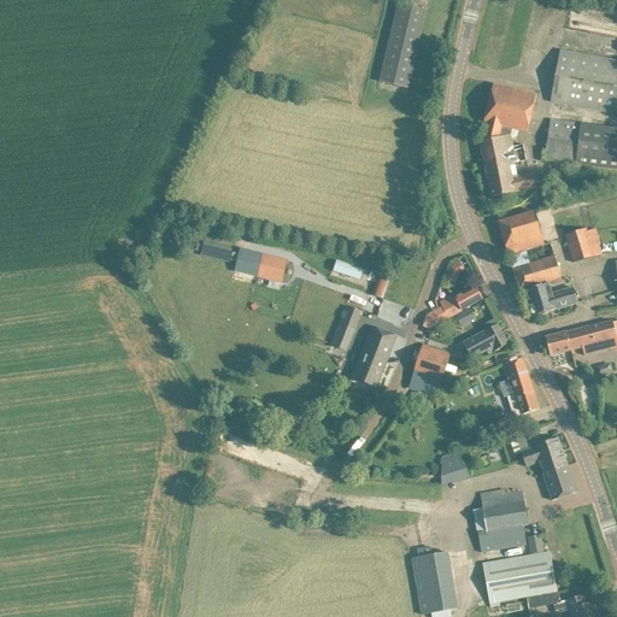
[(398,5),(378,83),(409,89),(427,11),(398,5)]
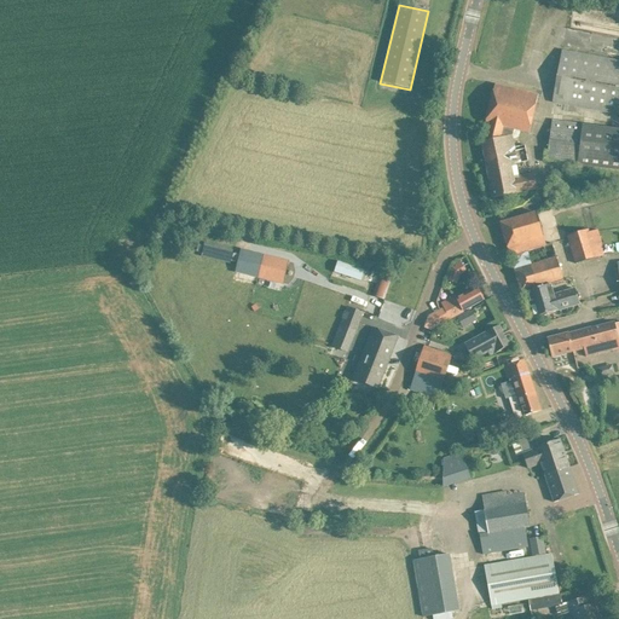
[(553,102),(618,114),(618,62),(562,51),(553,102)]
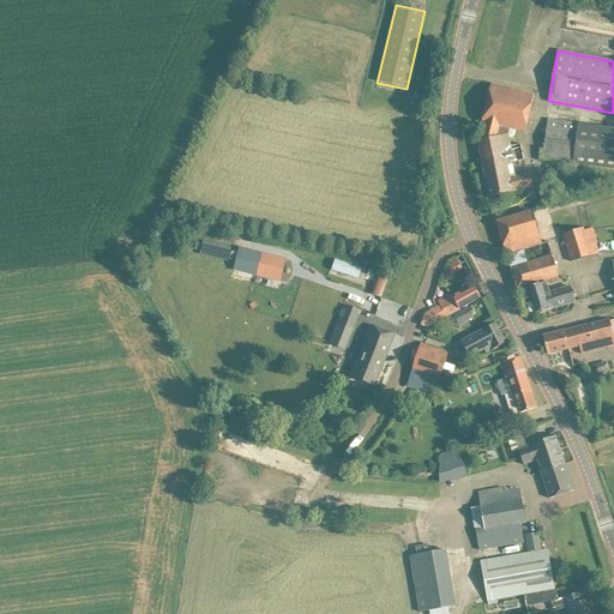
[(482,121),(477,140),(506,136),(509,128),(524,132),(533,95),(491,84),(482,121)]
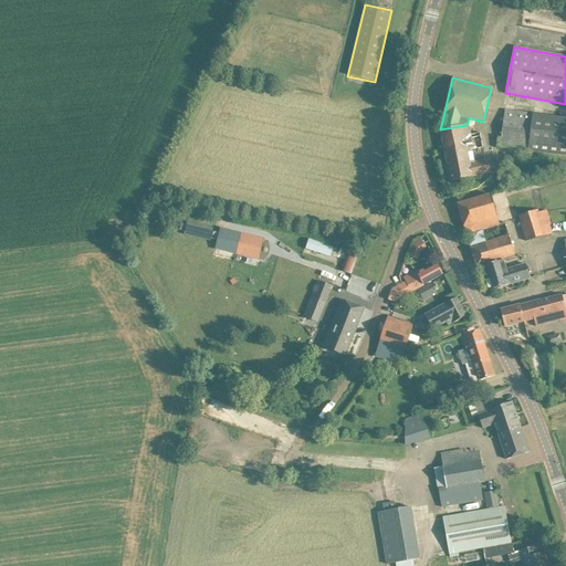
[(496,147),(521,150),(526,113),(505,109),(501,137),(498,137),(496,147)]
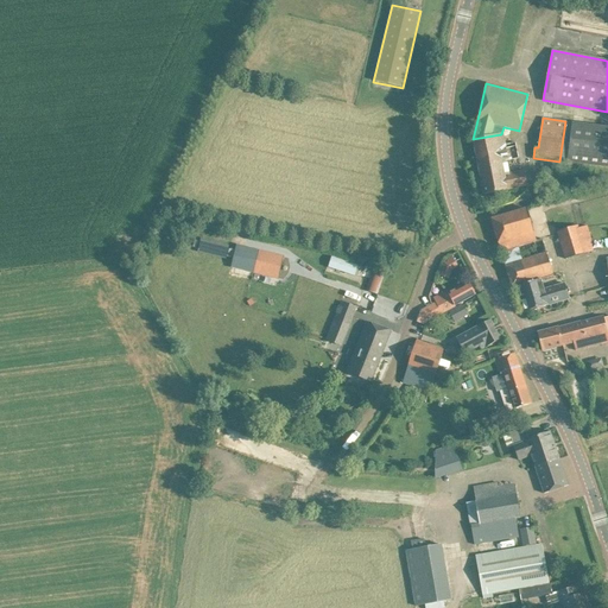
[(565,121),(559,162),(607,168),(607,131),(572,126),(572,122),(565,121)]
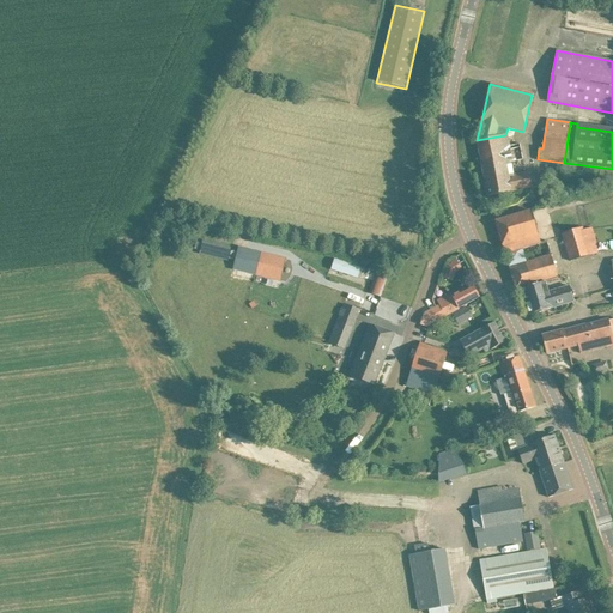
[(505,135),(477,140),(477,141),(489,196),(532,188),(528,173),(509,176),(505,164),(522,161),(519,144),(508,146),(505,135)]
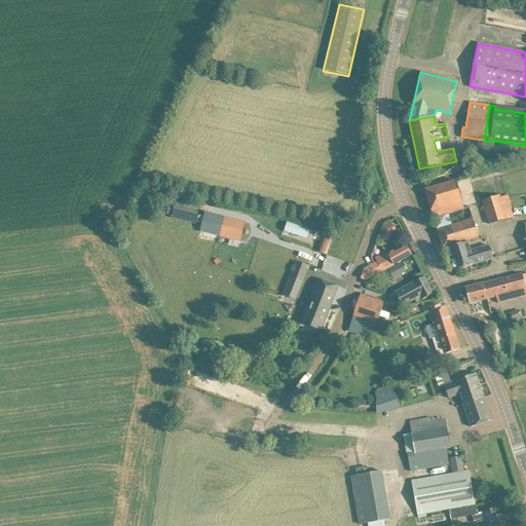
[(425,190),(434,218),(463,209),(455,181),(425,190)]
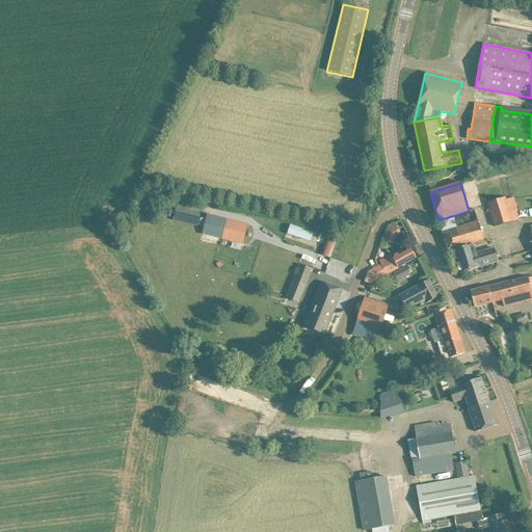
[(506,198),(488,204),(487,205),(495,227),(519,218),(512,200),(507,201),(506,198)]
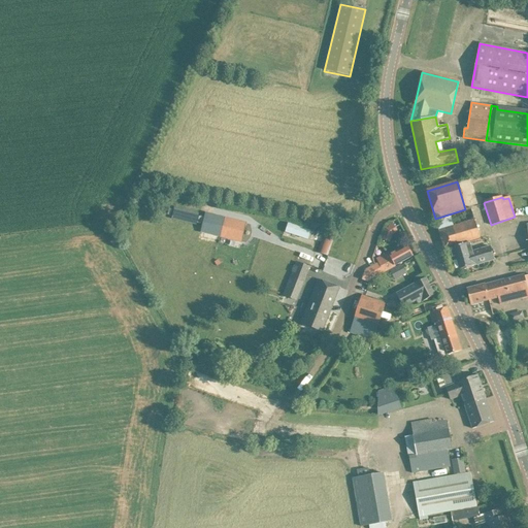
[(172,221),(195,226),(198,212),(175,207),(172,221)]
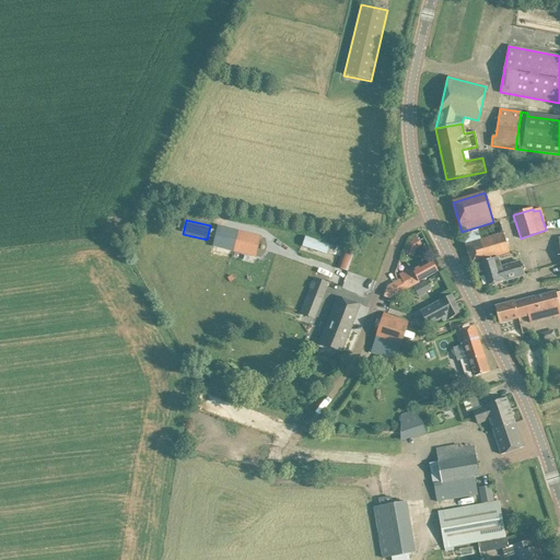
[(471,266),(477,265),(499,258),(510,255),(499,221),(493,222),(462,232),(471,266)]
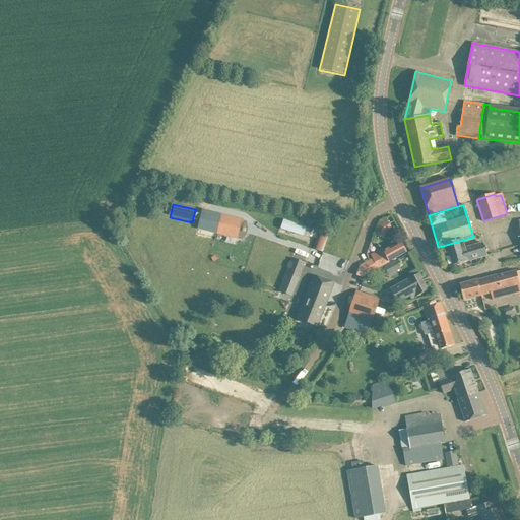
[(197,230),(238,239),(242,219),(202,209),(197,230)]
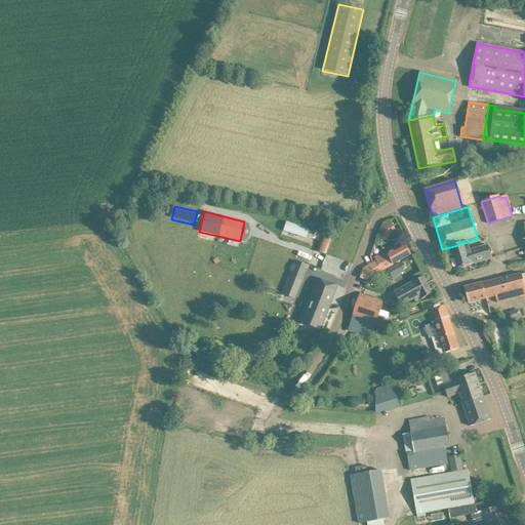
[(307,238),(310,230),(286,221),(283,231),(307,238)]
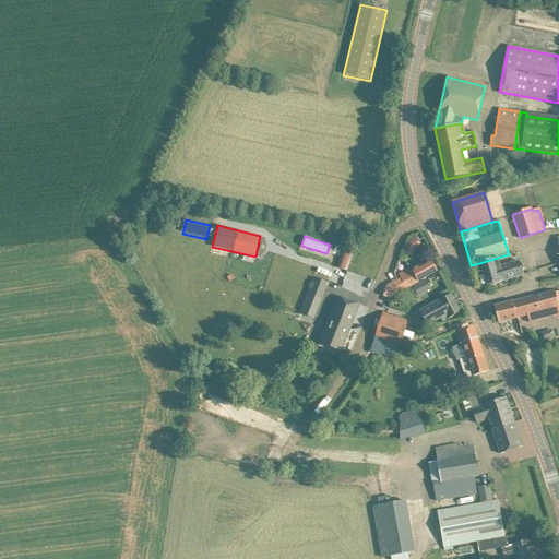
[(347,271),(355,248),(344,245),(336,268),(347,271)]
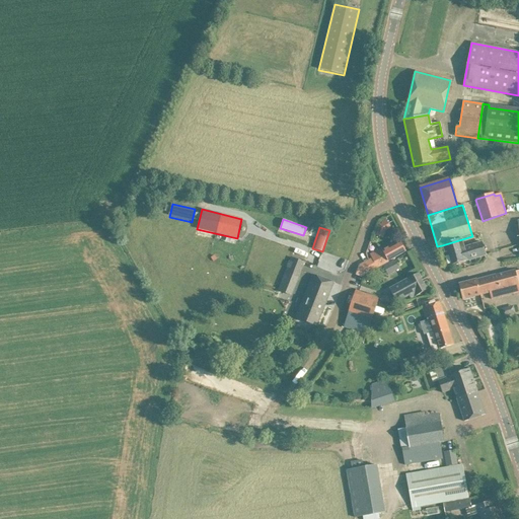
[(462,239),(442,245),(448,267),(463,263),(463,262),(468,260),(464,247),(462,239)]
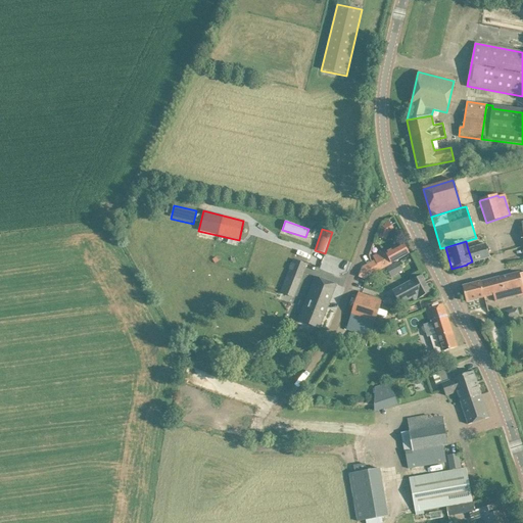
[(484,244),(468,249),(472,262),(488,257),(484,244)]
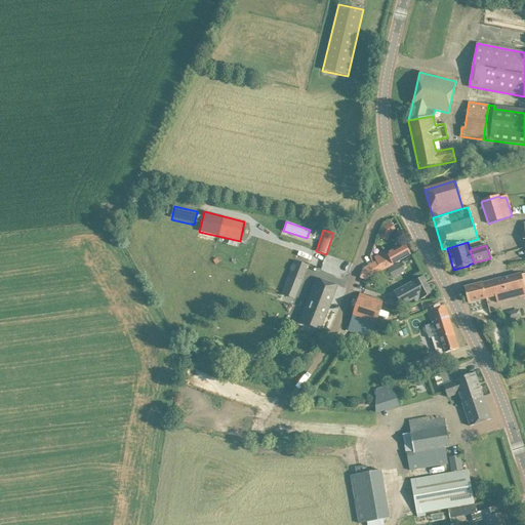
[(406,246),(394,252),(393,250),(389,252),(390,254),(389,255),(386,251),(374,256),(377,261),(363,269),(360,278),(365,280),(393,265),(392,264),(410,253),(406,246)]
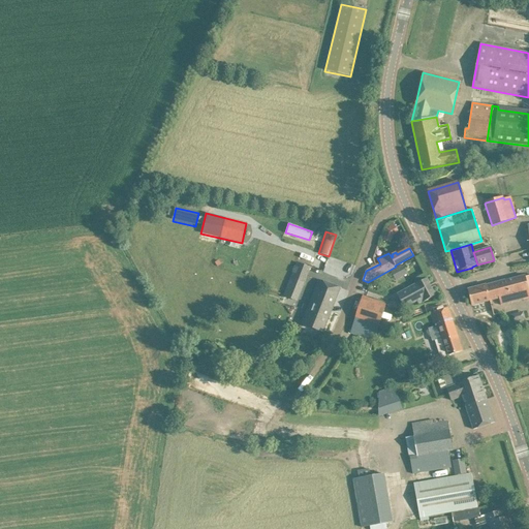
[(299,293),(309,268),(297,262),(286,288),(299,293)]
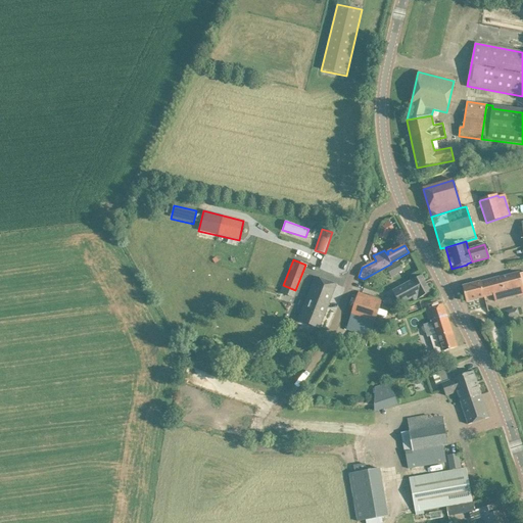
[(522,288),(519,274),(501,278),(500,277),(479,282),(472,284),(463,286),(466,301),(493,295),(495,301),(505,299),(522,294),(522,288)]
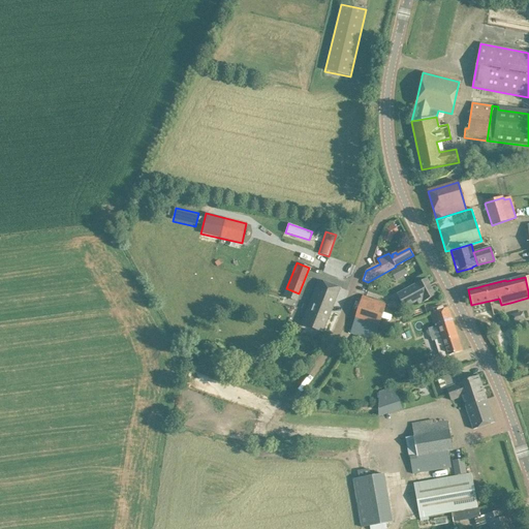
[(426,279),(416,284),(398,294),(405,308),(416,302),(418,305),(435,296),(426,279)]
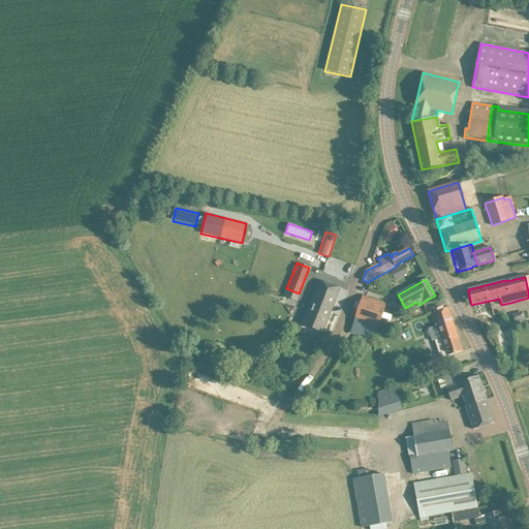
[(319,280),(310,304),(312,305),(304,324),(305,325),(306,324),(321,331),(320,332),(322,333),(340,288),(319,280)]
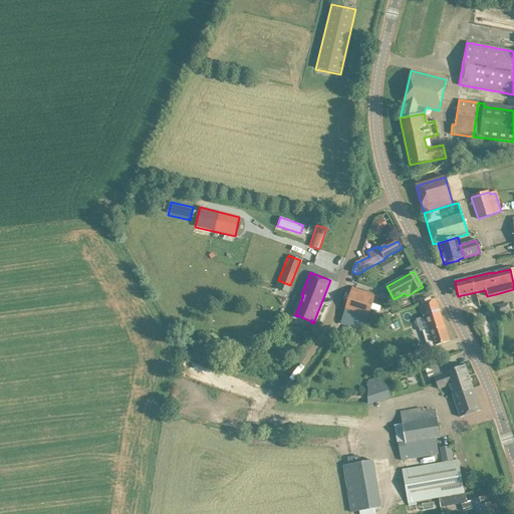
[(343,314),(366,321),(374,298),(360,294),(351,291),(343,314)]
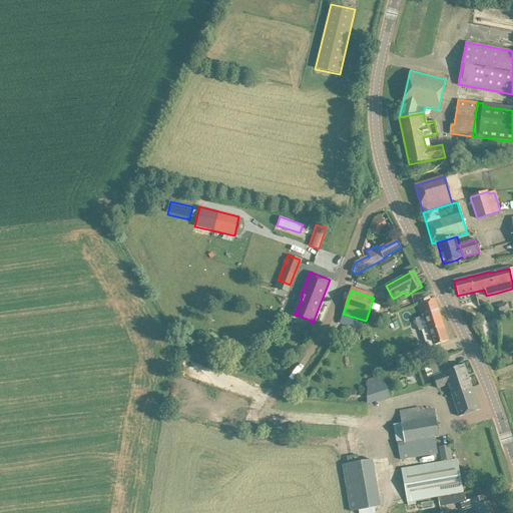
[(435,298),(425,302),(417,304),(421,317),(424,316),(428,328),(421,330),(427,348),(448,341),(435,298)]
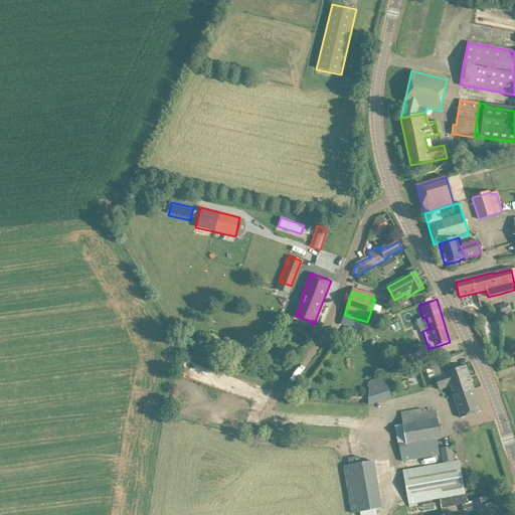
[(451,345),(439,348),(433,350),(436,360),(454,354),(451,345)]
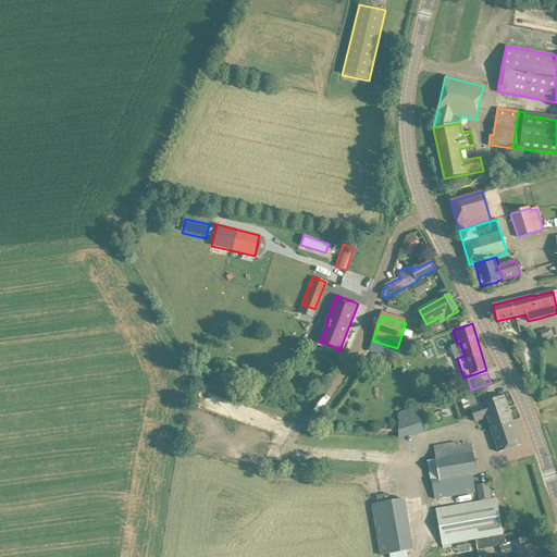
[(486,417),(491,429),(512,421),(504,396),(484,403),(481,392),(467,397),(474,421),(486,417)]
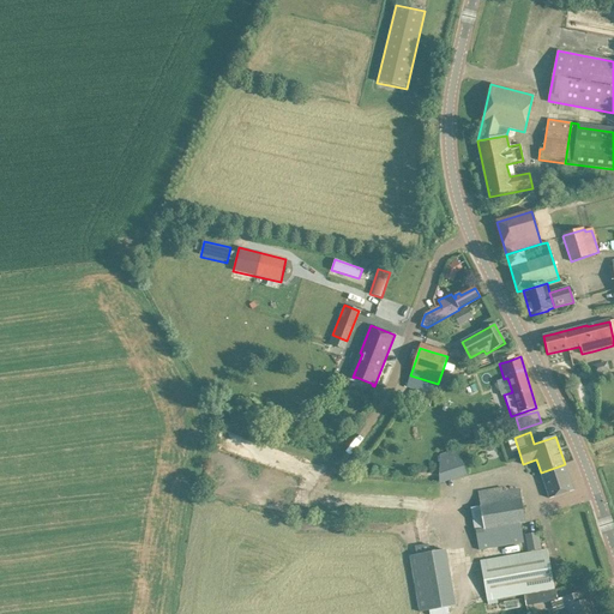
[(465,473),(457,447),(439,453),(439,482),(465,473)]
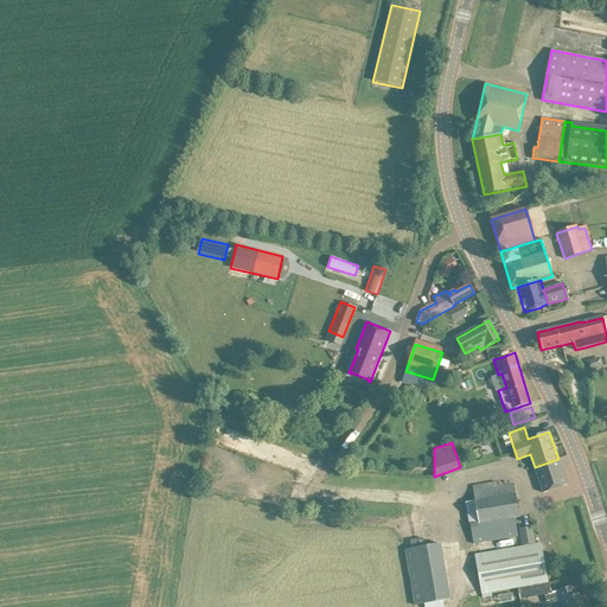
[(558,459),(535,467),(544,493),(568,485),(558,459)]
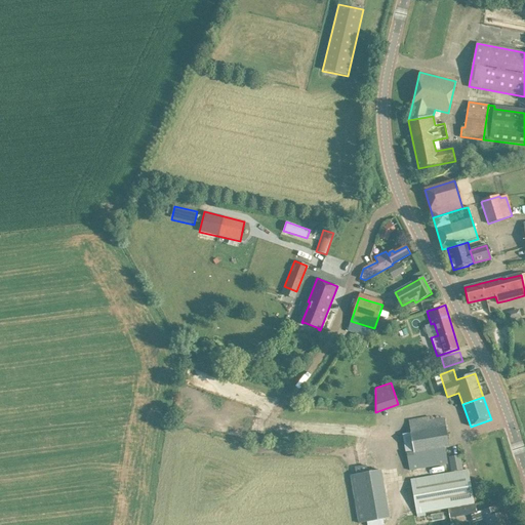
[(407,453),(409,470),(447,463),(444,446),(449,445),(444,417),(430,419),(429,417),(409,420),(410,425),(411,433),(404,434),(407,453)]
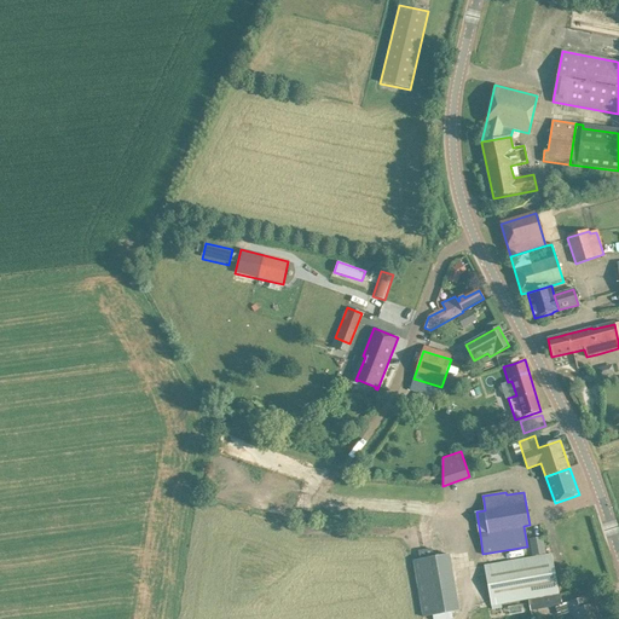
[(530,539),(533,556),(545,554),(542,537),(530,539)]
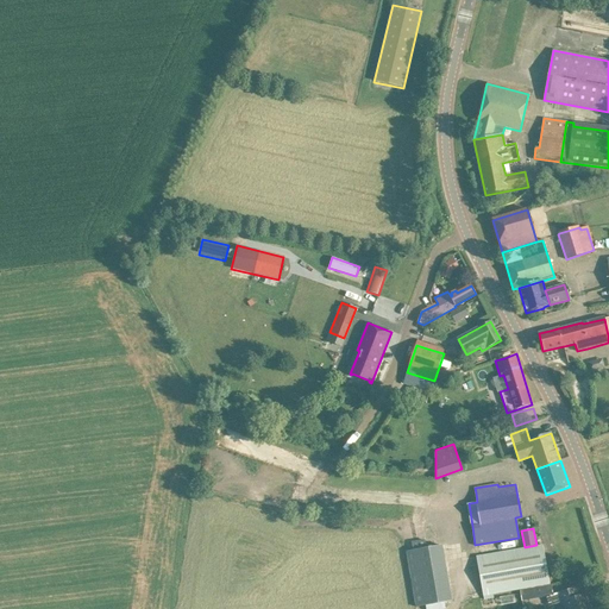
[(542,545),(531,547),(477,557),(484,596),(550,584),(542,545)]
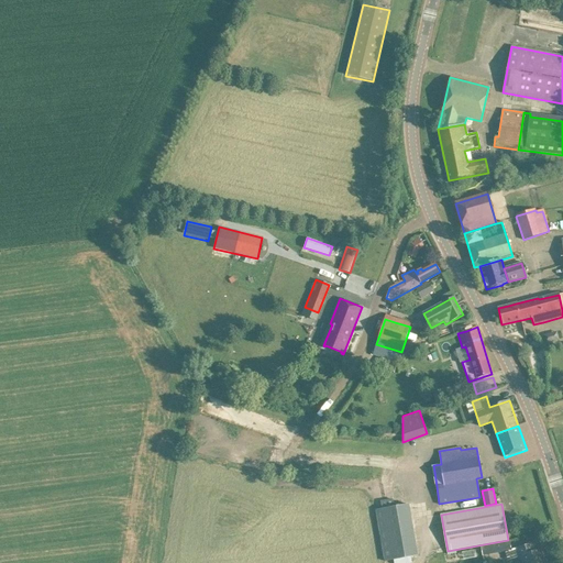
[(385,561),(411,556),(417,555),(408,505),(376,510),(385,561)]
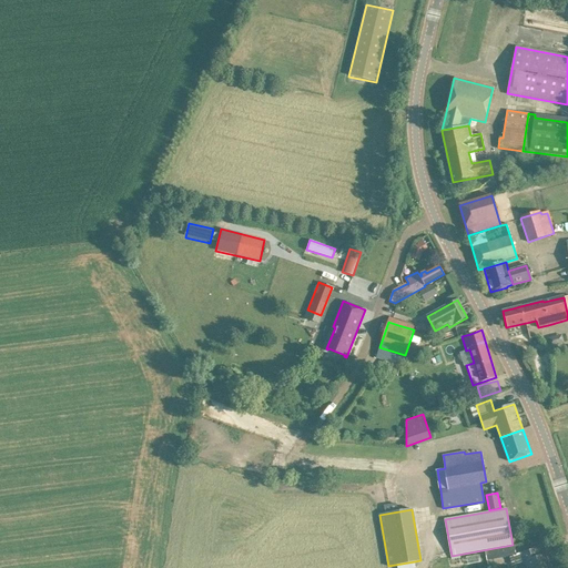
[(487,560),(505,557),(510,556),(516,555),(514,547),(503,548),(486,551),(487,560)]
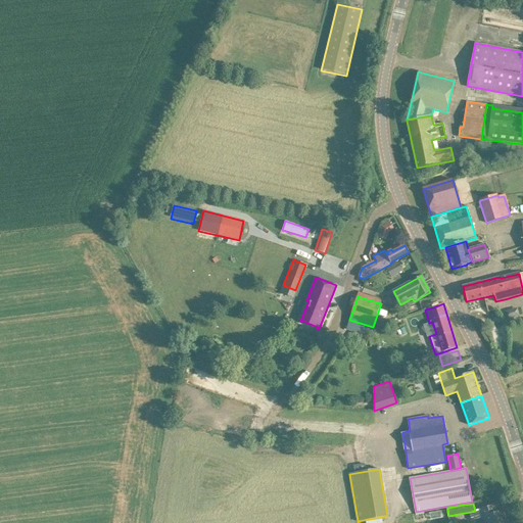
[(478,510),(481,518),(482,522),(486,522),(507,522),(504,511),(497,512),(495,505),(478,510)]
